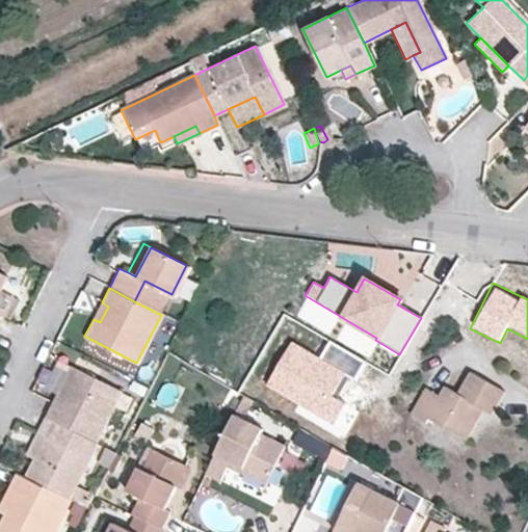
[(102,302),(94,319),(100,322),(108,307),(102,302)]
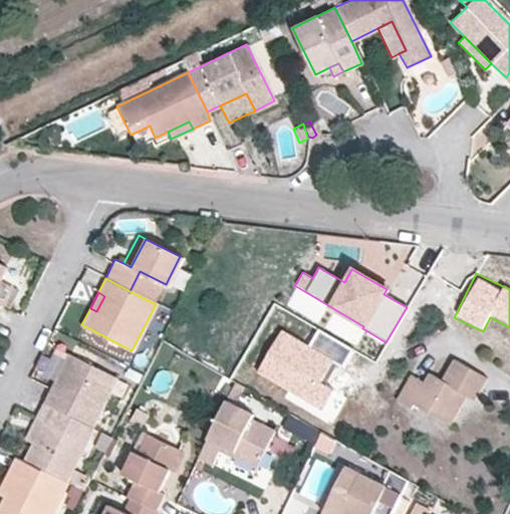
[(332,358),(281,331),(256,377),(333,420),(345,399),(318,384),(332,358)]
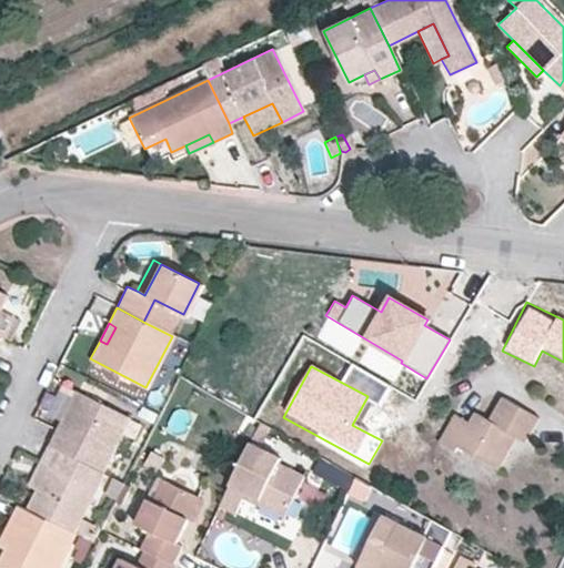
[(74,391),(47,445),(102,473),(131,417),(74,391)]
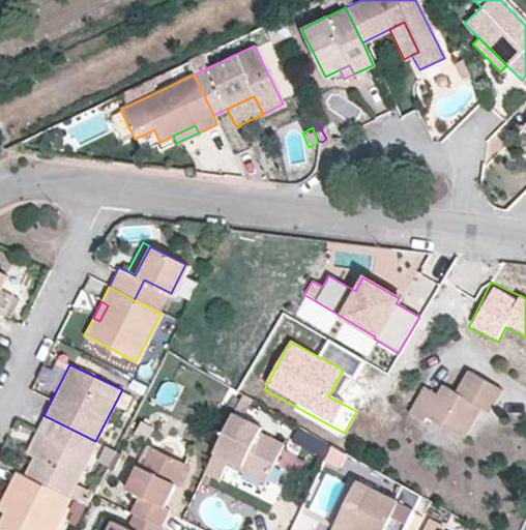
[(472,402),(477,405),(486,410),(498,388),(464,369),(453,389),(438,382),(433,392),(419,384),(404,411),(419,419),(422,414),(455,433),(472,402)]
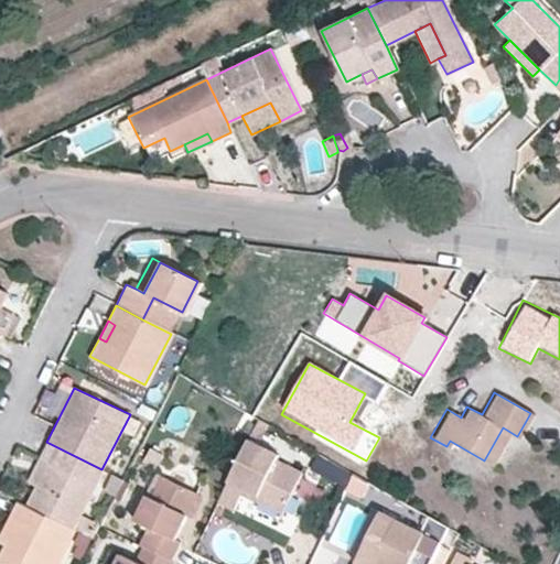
[(491,464),(508,431),(503,427),(484,461),(491,464)]
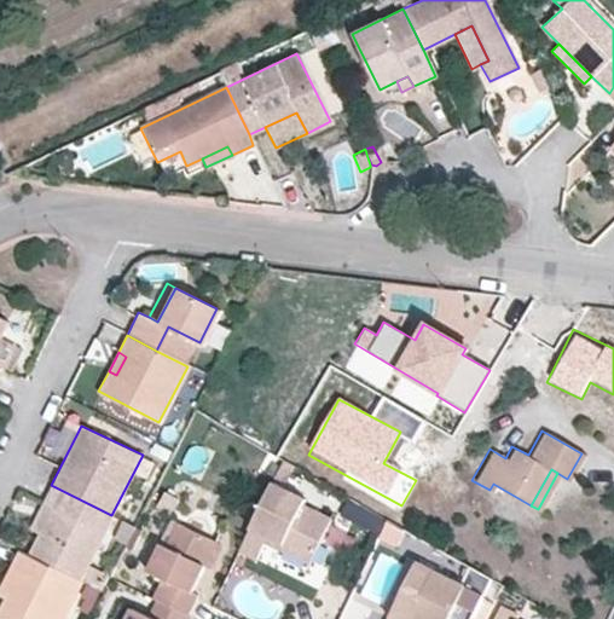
[(303,498),(270,482),(238,549),(254,557),(262,542),(266,536),(281,543),(277,549),(306,565),(328,519),(300,504),(303,498)]
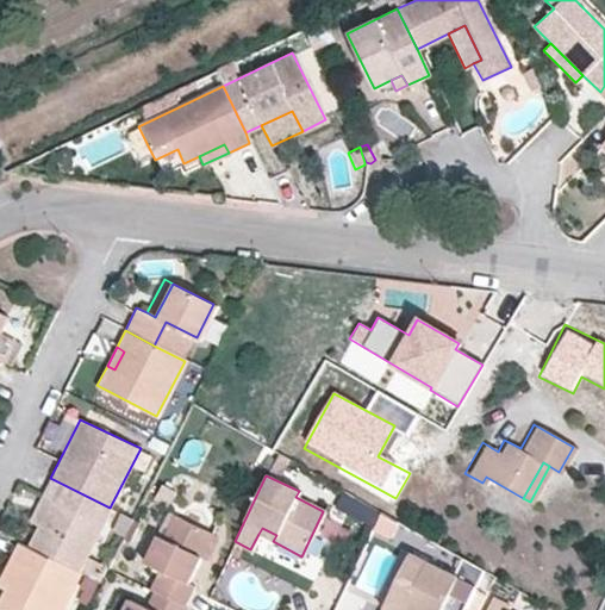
[(110,508),(50,478),(42,497),(50,502),(39,524),(27,547),(78,572),(110,509),(110,508)]
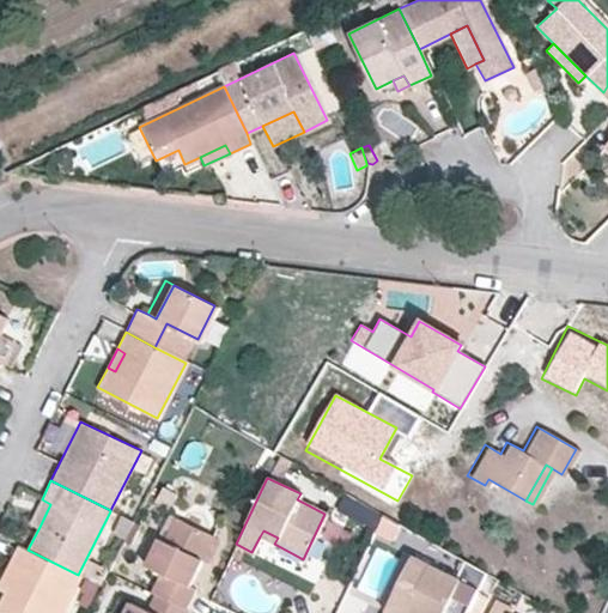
[(30,522),(40,527),(50,504),(42,499),(30,522)]
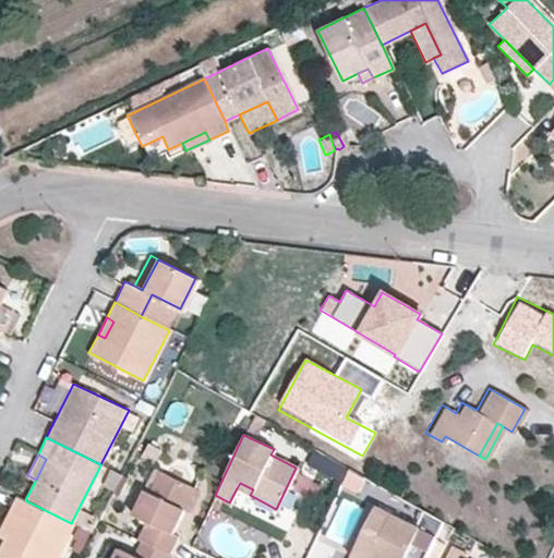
[(145,520),(136,540),(140,542),(167,555),(177,534),(171,531),(193,488),(159,471),(148,493),(144,490),(133,513),(145,520)]
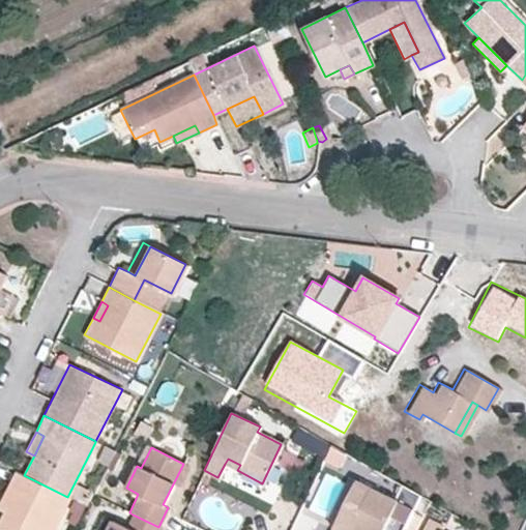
[(225,464),(237,470),(240,465),(228,459),(225,464)]
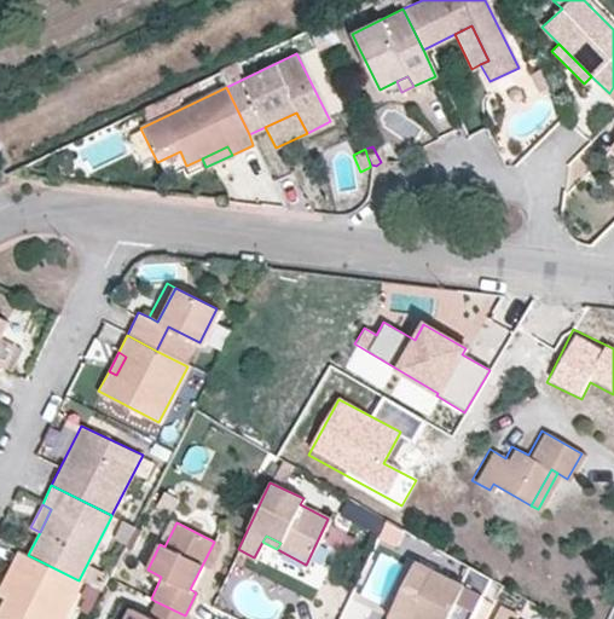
[(0,618),(59,618),(79,580),(28,555),(18,550),(10,567),(18,572),(5,597),(0,607),(0,618)]
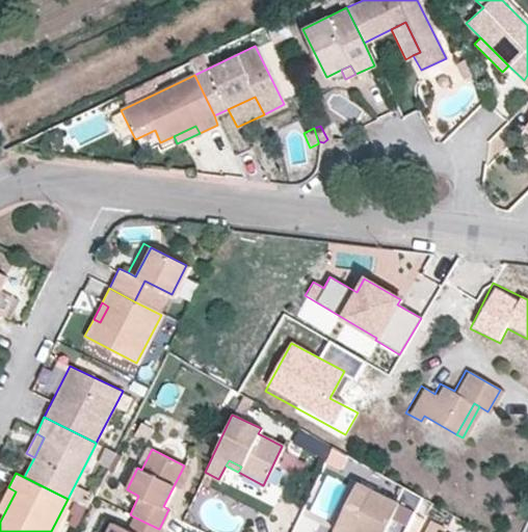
[(351,531),(397,531),(408,509),(393,501),(352,481),(328,529),(336,531),(345,531),(347,530),(351,531)]
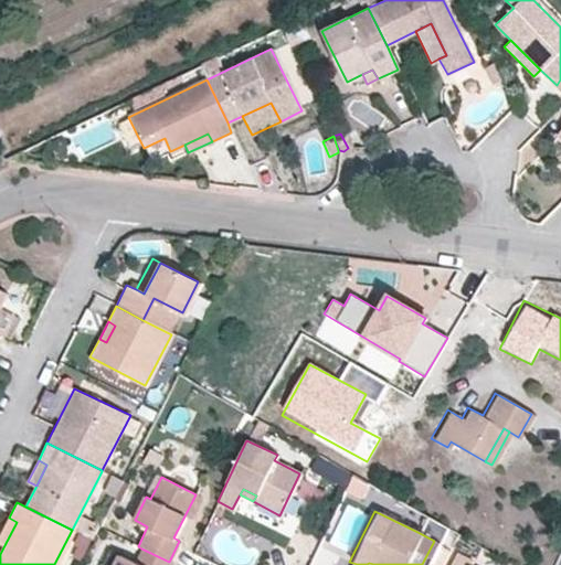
[(434,541),(442,525),(425,515),(417,532),(434,541)]
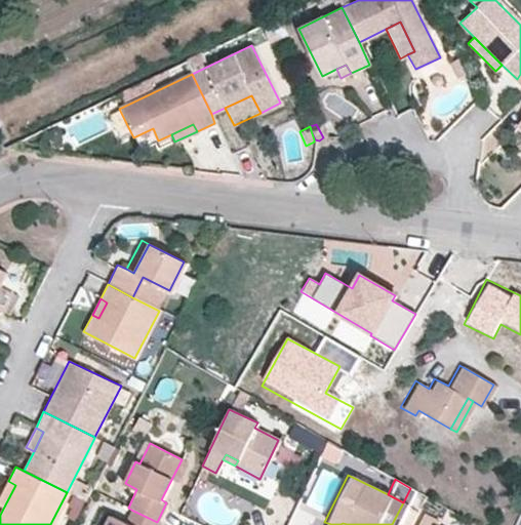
[(0,503),(4,507),(15,485),(8,481),(0,498),(0,503)]
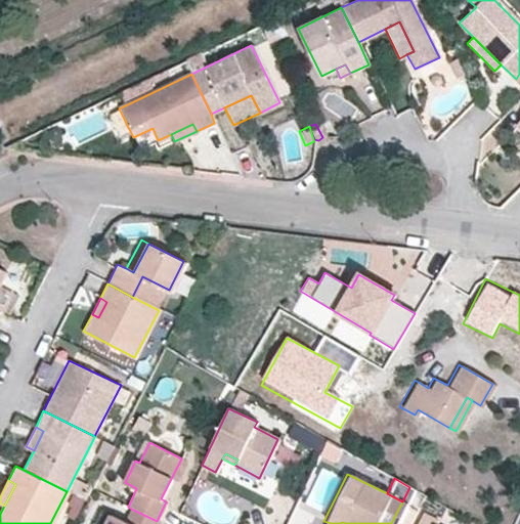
[(157,521),(131,509),(126,522),(111,515),(105,523),(158,523),(159,522),(157,521)]
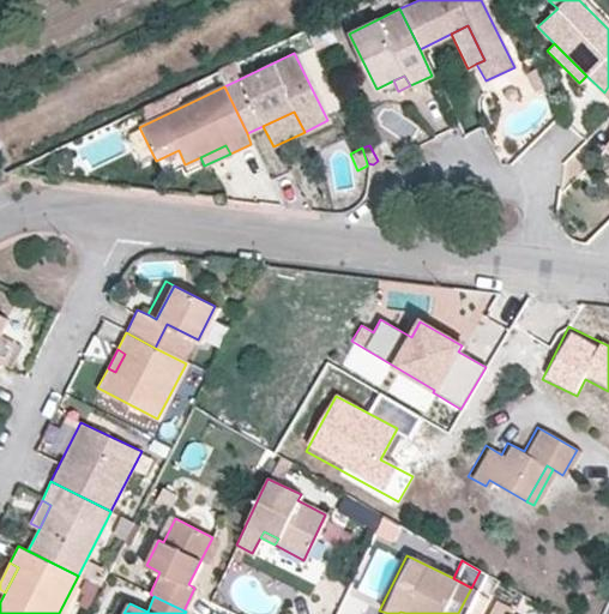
[(507,613),(511,608),(495,600),(487,613),(507,613)]
